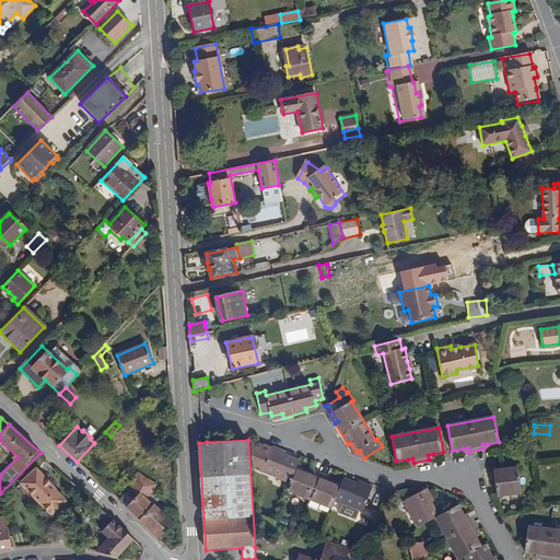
[(261,445),(252,441),(253,468),(290,482),(287,490),(331,509),(335,501),(362,512),(372,487),(359,481),(358,483),(343,478),(341,485),(325,478),(326,476),(313,469),(311,473),(296,467),(299,461),(286,455),(287,452),(273,447),(272,448),(263,444),(261,445)]
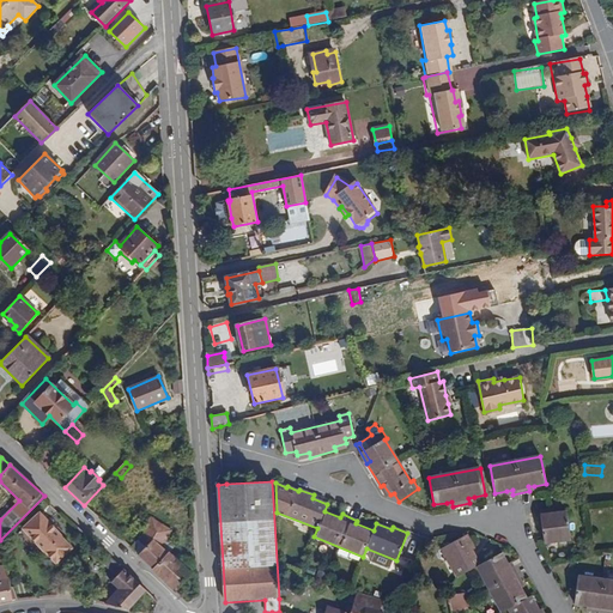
[(387,497),(390,495),(383,485),(381,486),(387,497)]
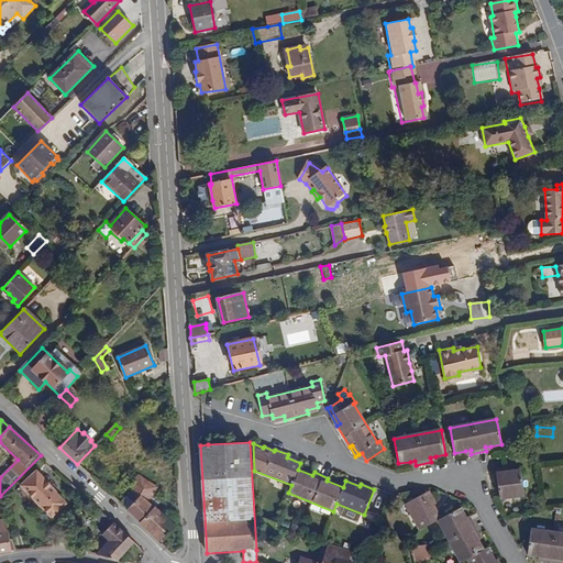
[(143,465),(139,476),(156,486),(162,477),(143,465)]
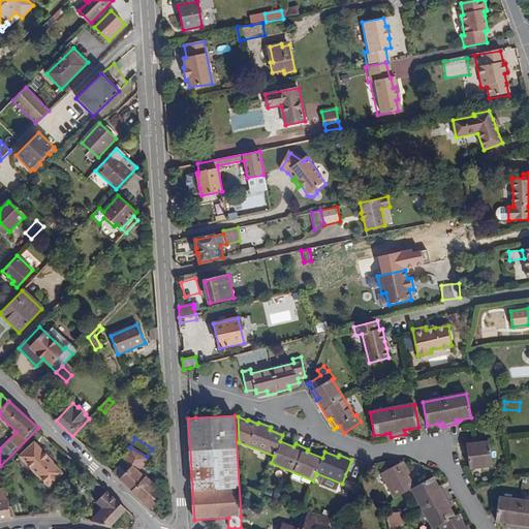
[(474,444),(474,440),(466,441),(470,469),(492,465),(490,442),(479,443),(474,444)]
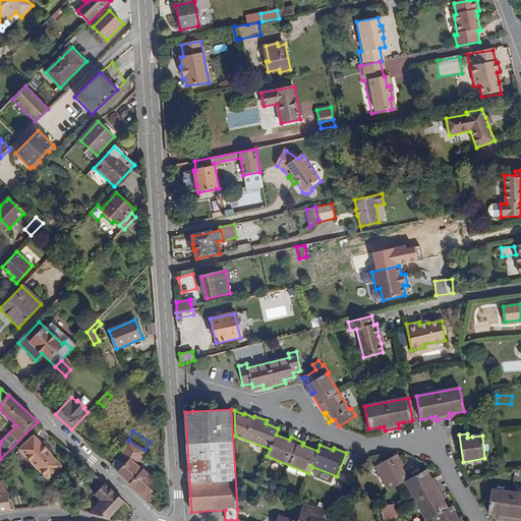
[(52,455),(34,436),(19,449),(37,468),(38,467),(47,478),(60,466),(51,456),(52,455)]
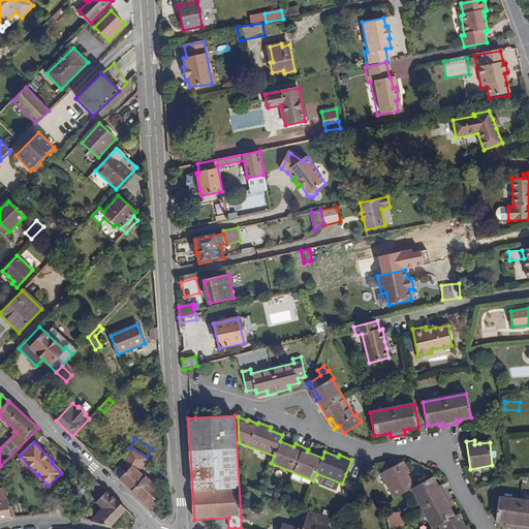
[(124,461),(132,465),(139,472),(145,464),(148,458),(147,457),(130,447),(124,461)]
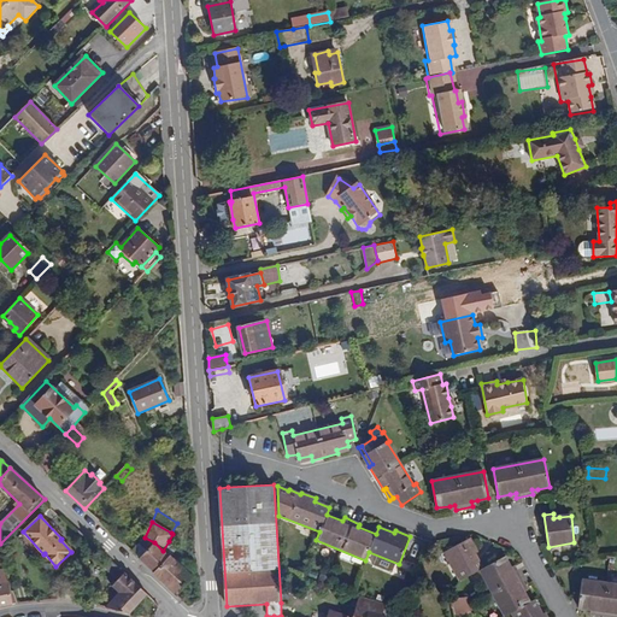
[(119,540),(131,552),(136,547),(124,535),(119,540)]
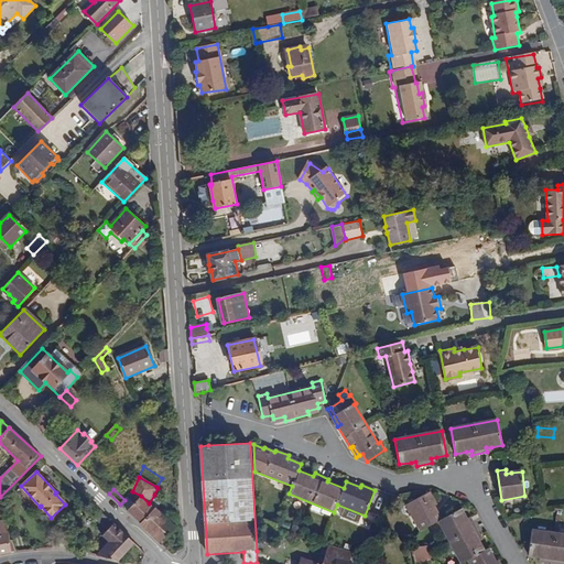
[(120,505),(128,511),(141,496),(132,491),(125,500),(120,505)]
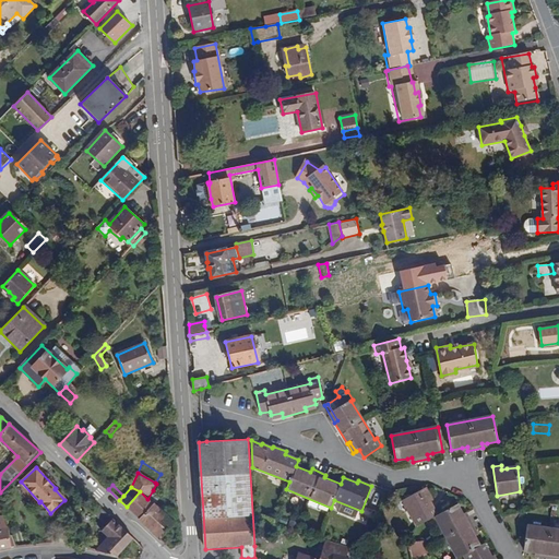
[(416,526),(435,516),(438,515),(430,501),(432,500),(426,488),(402,500),(416,526)]
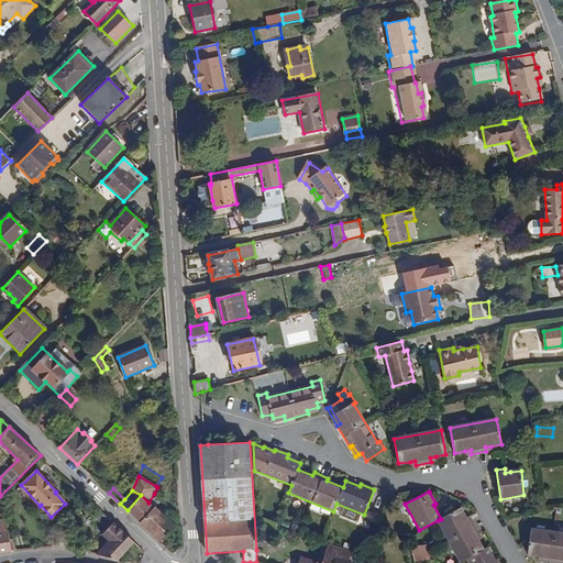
[(148,503),(155,509),(162,500),(154,494),(148,503)]
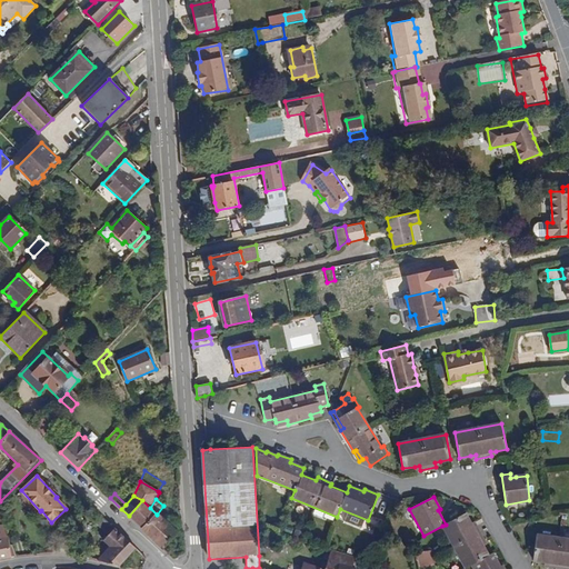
[(129,516),(162,547),(175,535),(182,541),(182,527),(177,532),(157,515),(150,508),(142,500),(129,516)]
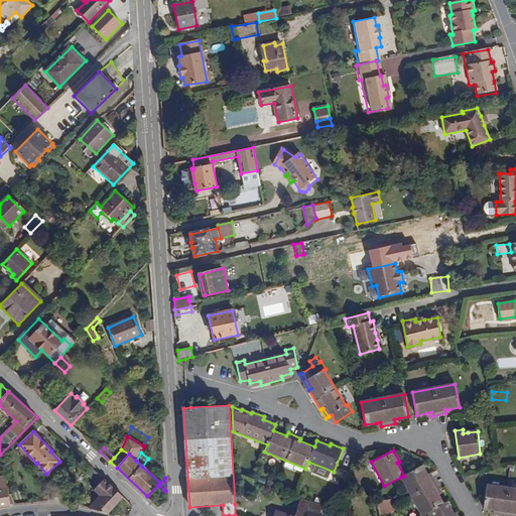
[(15,481),(5,459),(0,461),(0,468),(7,484),(15,481)]
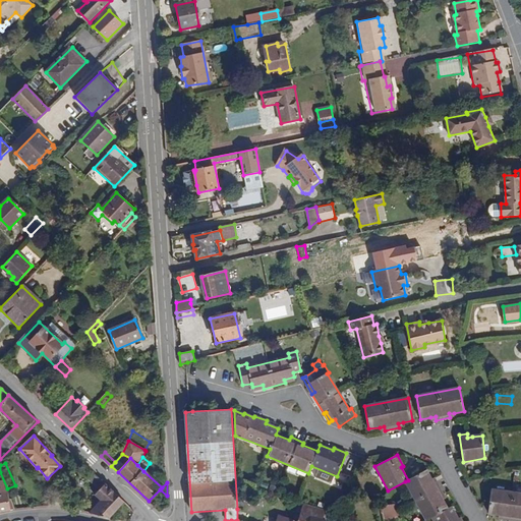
[(408,480),(405,481),(426,520),(431,518),(433,520),(462,520),(460,517),(458,518),(452,507),(448,509),(443,500),(441,496),(444,494),(437,481),(433,483),(431,479),(426,470),(408,480)]
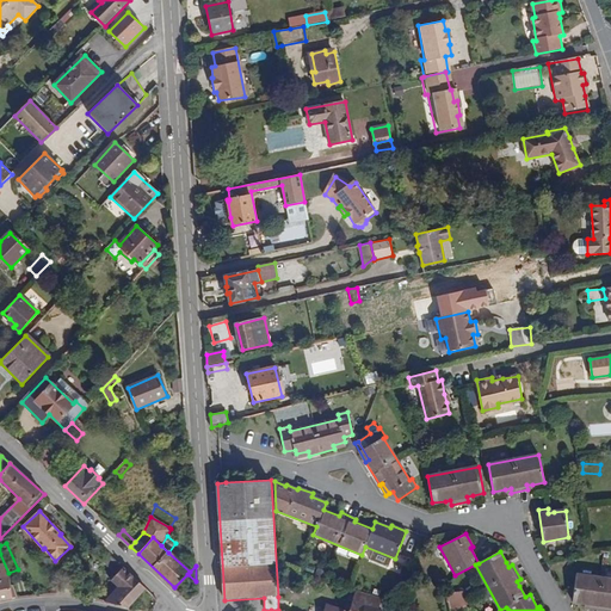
[(146,588),(107,553),(100,560),(110,568),(116,574),(111,579),(110,580),(117,587),(104,602),(128,608),(146,588)]
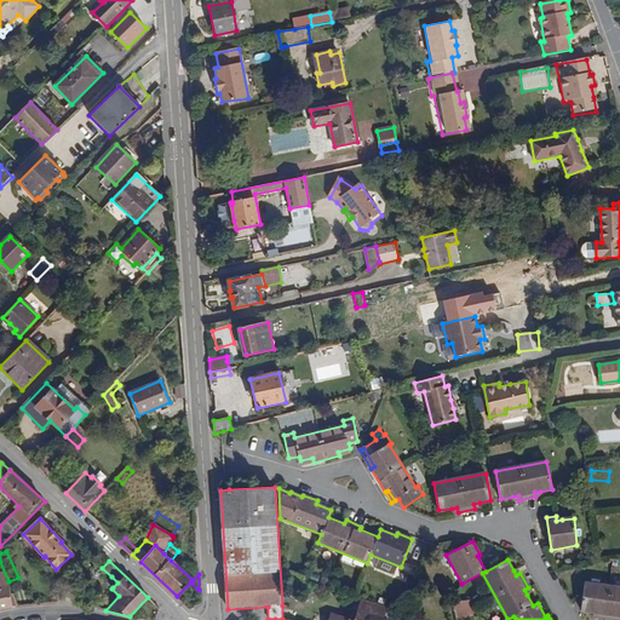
[(9,595),(4,572),(0,572),(0,609),(13,607),(11,593),(9,595)]
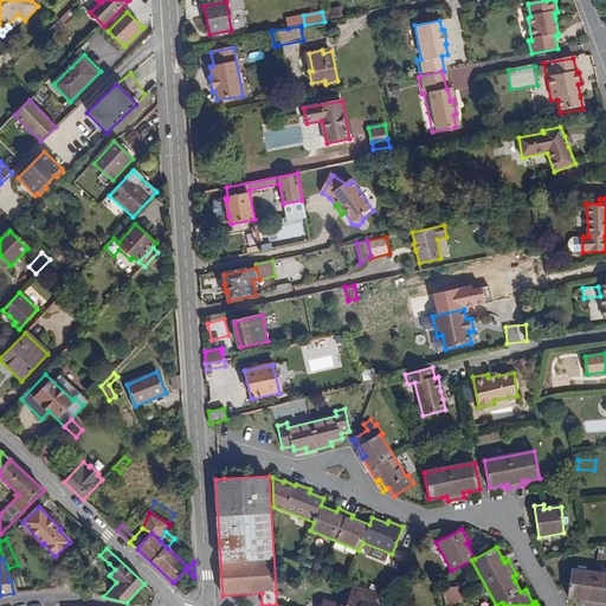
[(115,569),(109,563),(104,568),(110,574),(115,569)]
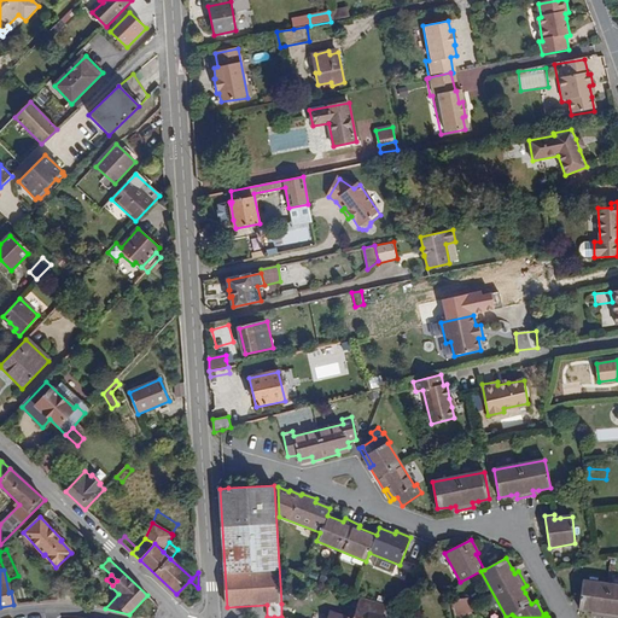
[(579,608),(592,610),(596,611),(596,616),(613,617),(613,613),(617,613),(617,586),(584,582),(579,608)]
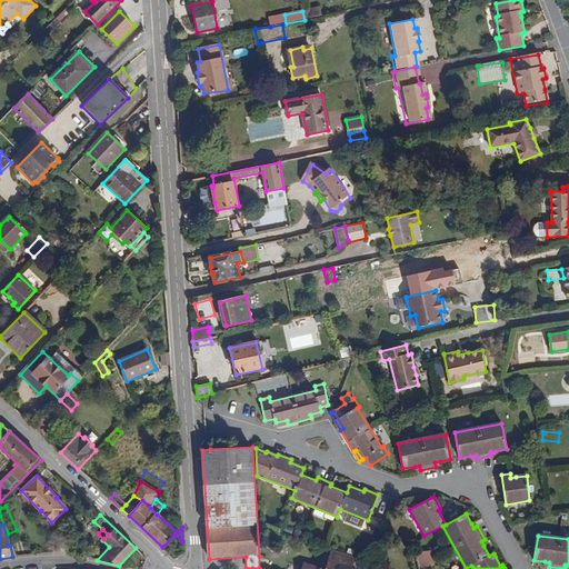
[(325,568),(331,549),(328,548),(321,568),(325,568)]
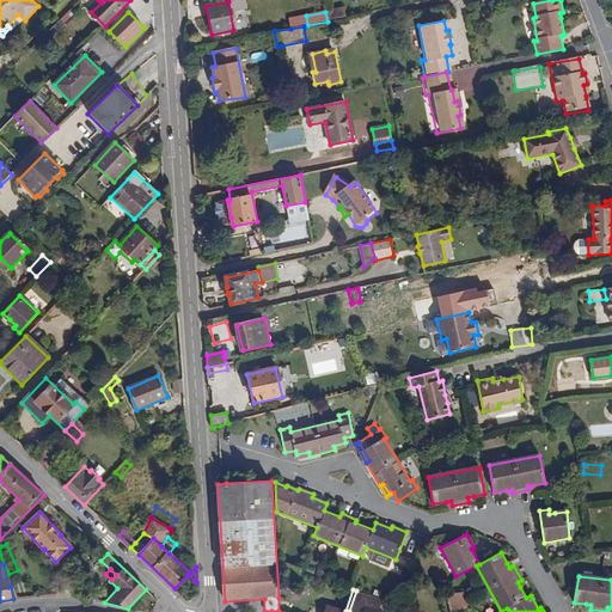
[(326,605),(324,611),(383,611),(379,610),(367,606),(371,595),(356,591),(349,611),(346,611),(326,605)]
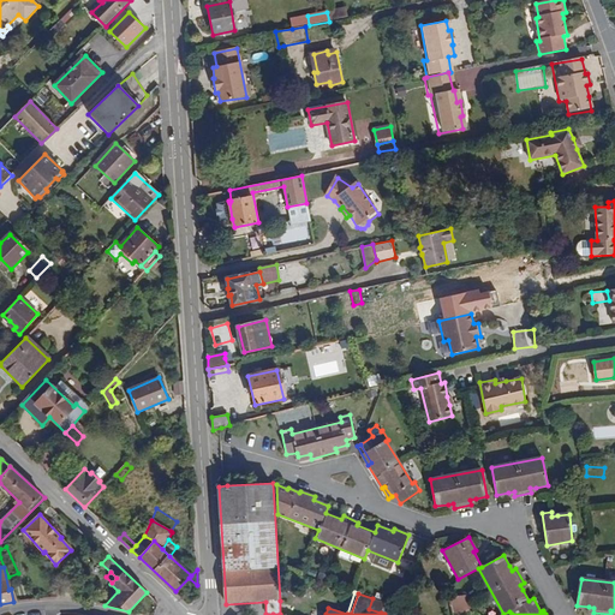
[(469,595),(447,597),(453,614),(459,613),(477,609),(469,595)]
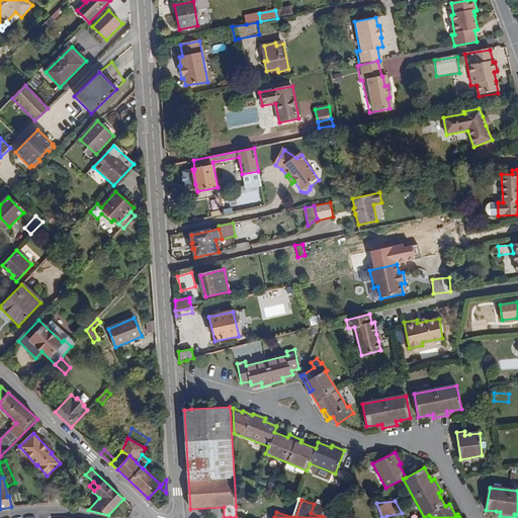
[(323,507),(314,504),(311,513),(321,516),(325,508),(323,507)]
